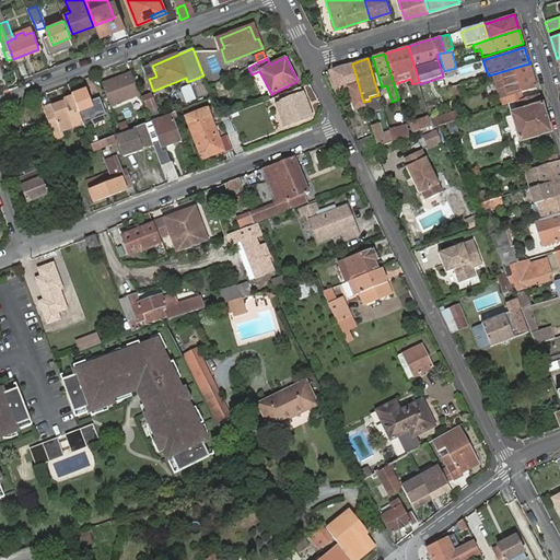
[(352,63),(327,71),(336,93),(347,90),(354,108),(364,105),(363,102),(352,63)]
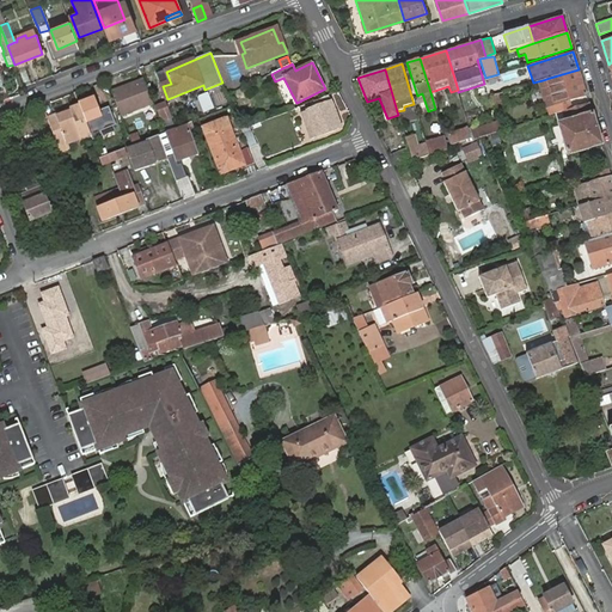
[(546,105),(549,115),(563,111),(571,109),(569,99),(586,95),(579,69),(550,78),(543,80),(544,83),(550,81),(557,103),(550,104),(546,105)]
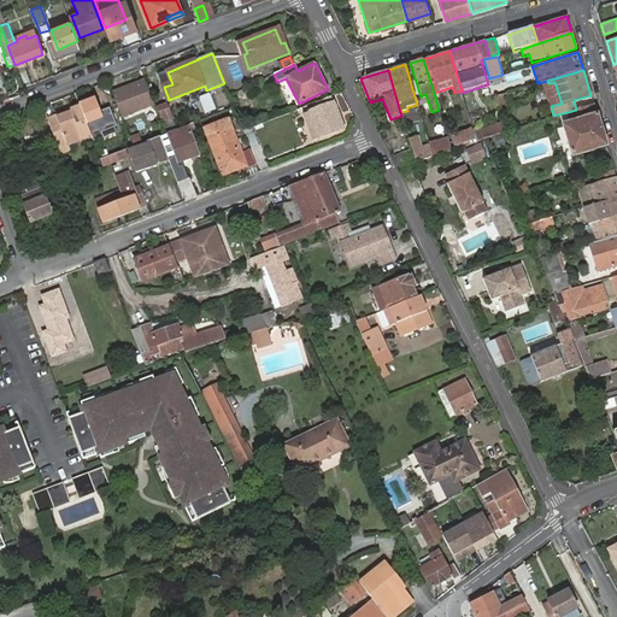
[(27,71),(18,75),(23,89),(33,84),(27,71)]
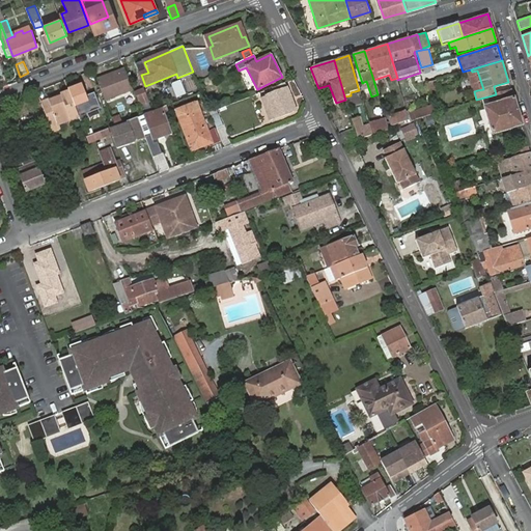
[(133,90),(126,70),(96,80),(102,93),(105,101),(133,90)]
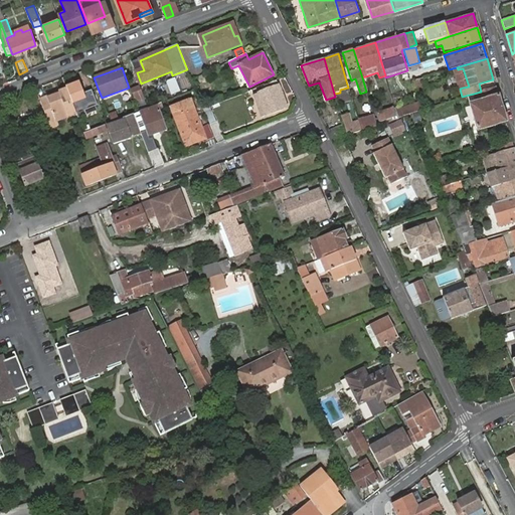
[(463,68),(458,69),(463,88),(469,87),(463,68)]
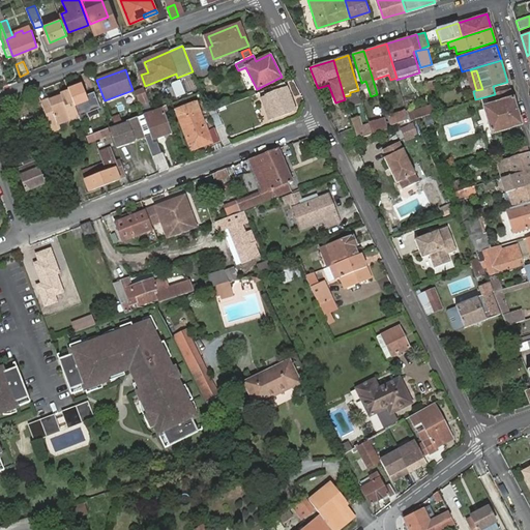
[(180,80),(170,83),(176,97),(185,93),(180,80)]
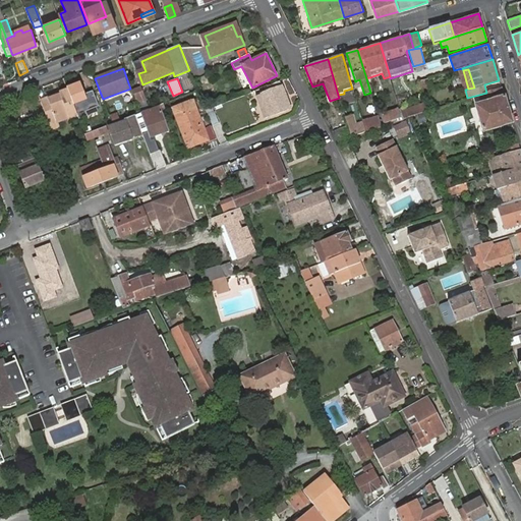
[(424,80),(418,82),(420,91),(426,90),(424,80)]
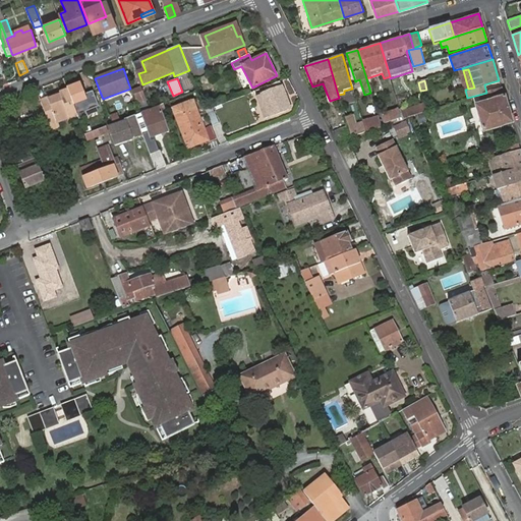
[(281,87),(280,81),(268,87),(269,92),(255,96),(265,119),(291,109),(283,85),(281,87)]
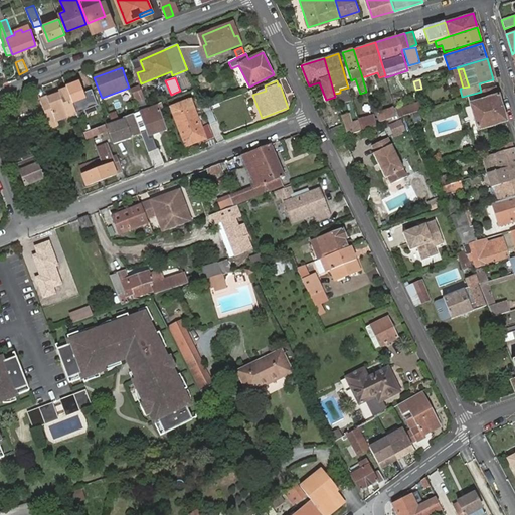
[(78,83),(66,88),(67,90),(73,105),(84,101),(78,83)]
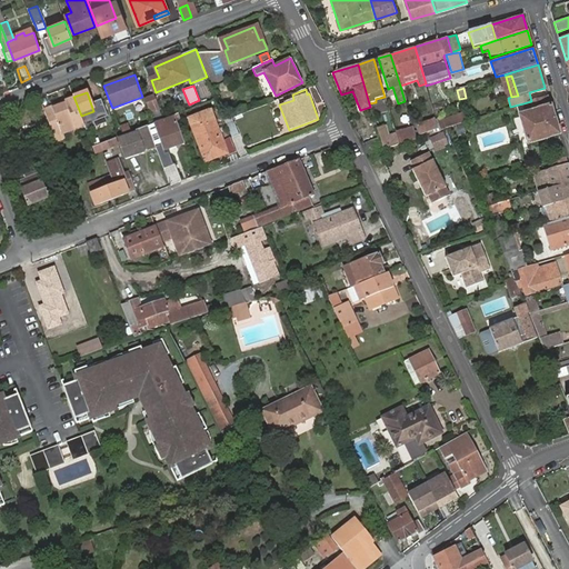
[(146,98),(150,111),(158,109),(153,95),(146,98)]
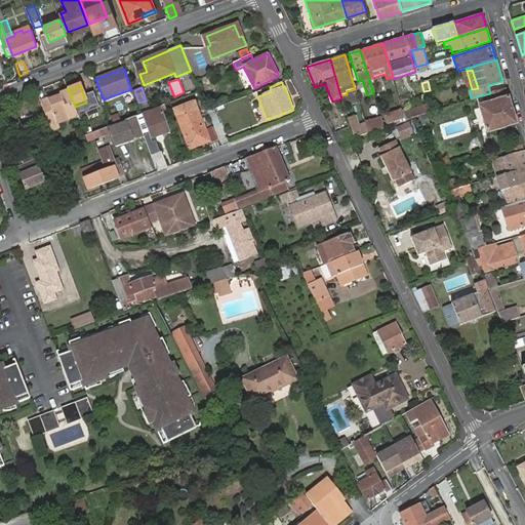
[(516,126),(505,88),(491,92),(493,102),(485,105),(479,107),(487,134),(516,126)]
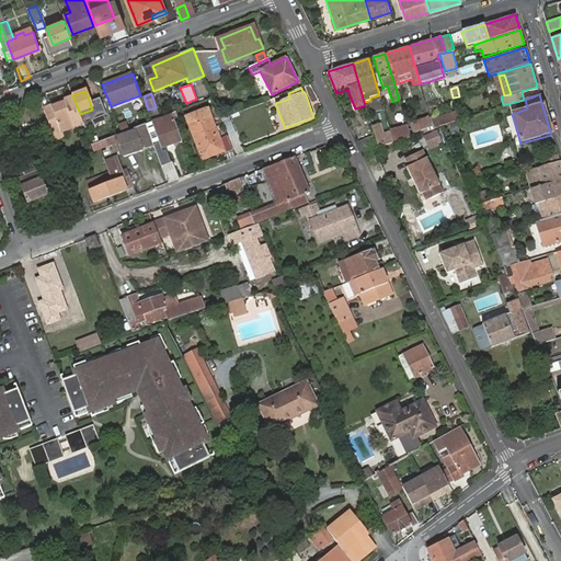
[(53,106),(44,110),(45,111),(53,130),(60,128),(61,132),(83,123),(80,114),(73,98),(65,101),(66,103),(67,105),(63,107),(61,104),(53,107),(53,106)]
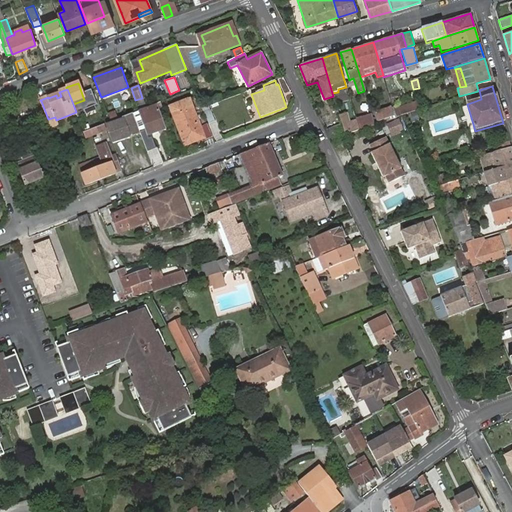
[(109,119),(101,97),(98,90),(91,92),(93,97),(92,97),(101,122),(109,119)]
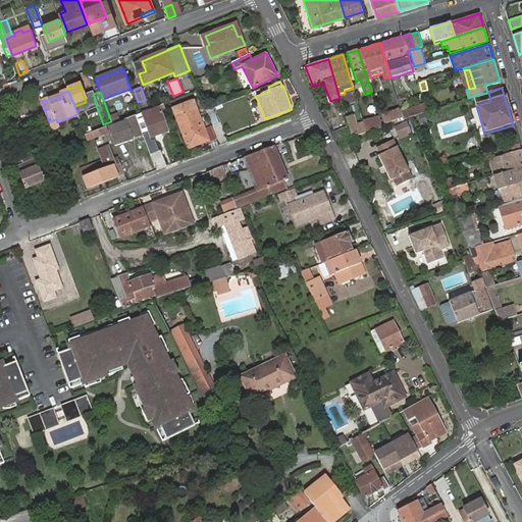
[(490,101),(488,92),(487,93),(480,95),(482,104),(490,101)]
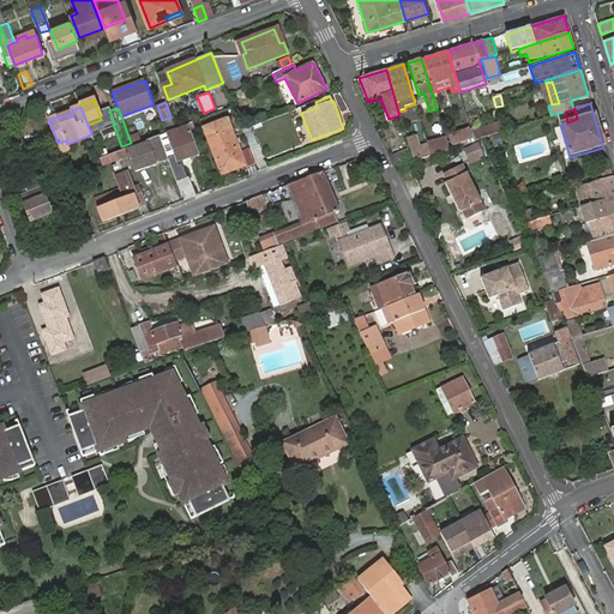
[(88,125),(91,134),(110,128),(107,118),(101,120),(88,125)]
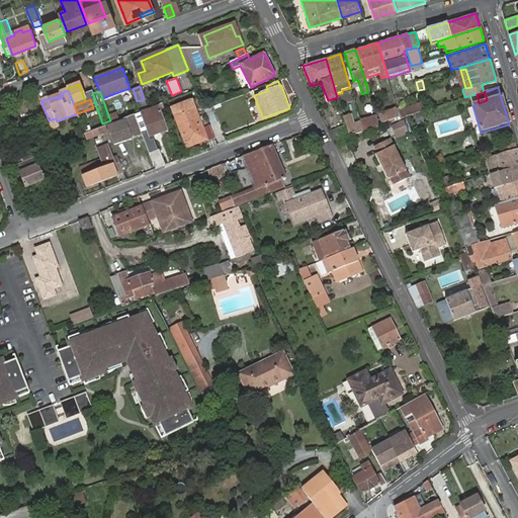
[(214,141),(209,126),(203,130),(192,100),(173,108),(186,144),(198,139),(199,143),(206,140),(208,144),(214,141)]
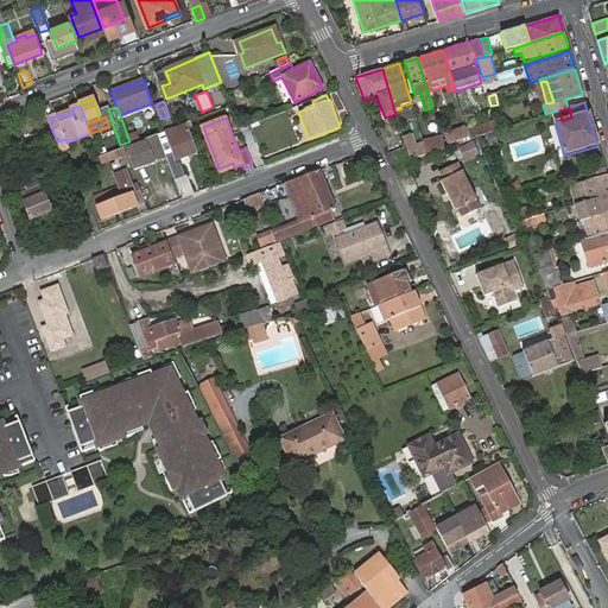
[(467,130),(470,139),(498,130),(495,120),(467,130)]
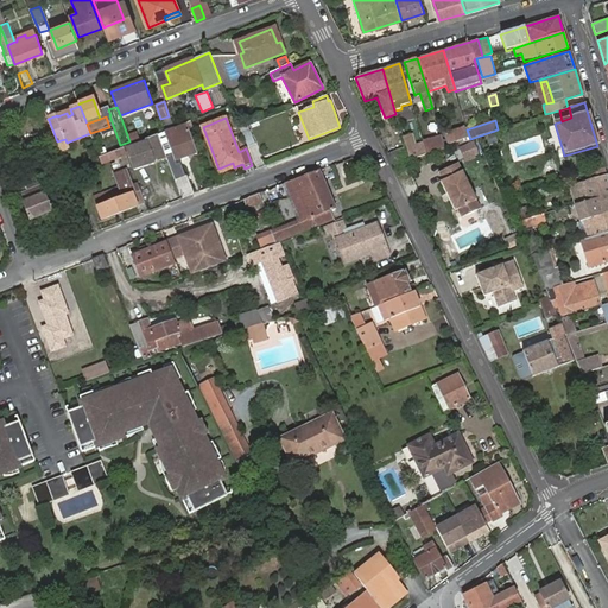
[(194,131),(190,121),(189,122),(184,124),(185,126),(158,137),(160,144),(168,141),(171,150),(176,162),(196,154),(188,132),(194,131)]
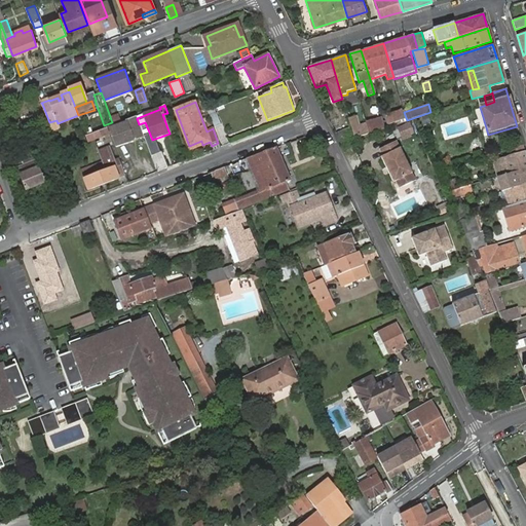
[(402,110),(384,115),(387,125),(405,119),(402,110)]
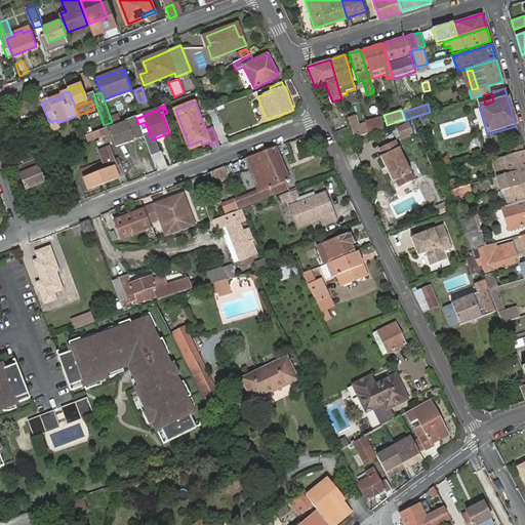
[(209,115),(214,127),(220,125),(216,113),(209,115)]
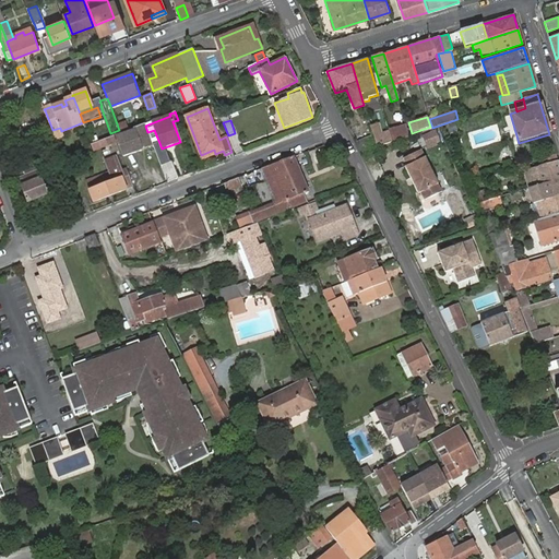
[(145,126),(144,125),(128,131),(128,133),(117,138),(123,157),(140,151),(135,140),(149,134),(147,132),(145,126)]
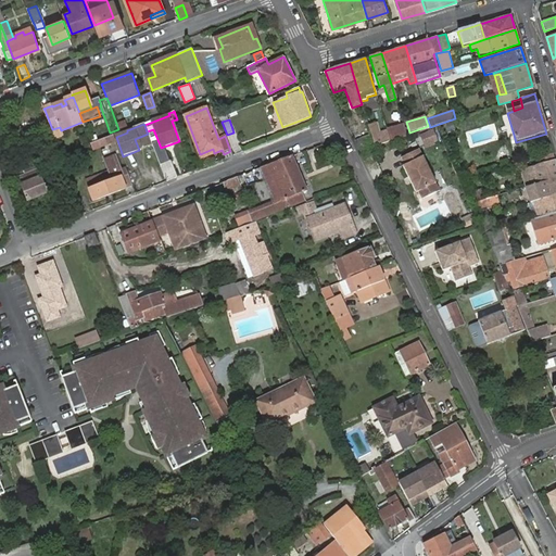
[(371,138),(375,146),(390,141),(387,130),(379,133),(377,124),(368,126),(371,138)]
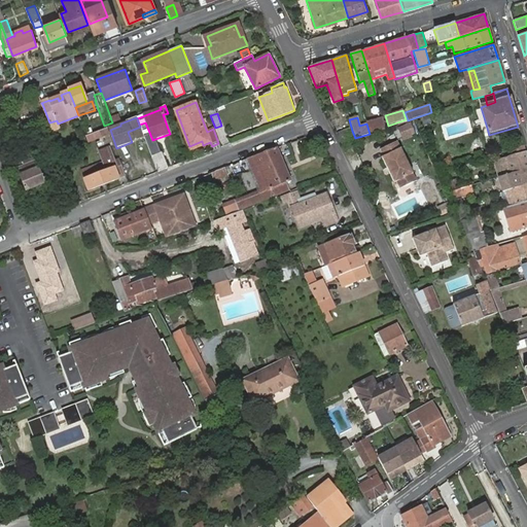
[(366,121),(366,124),(370,134),(385,130),(382,117),(366,121)]
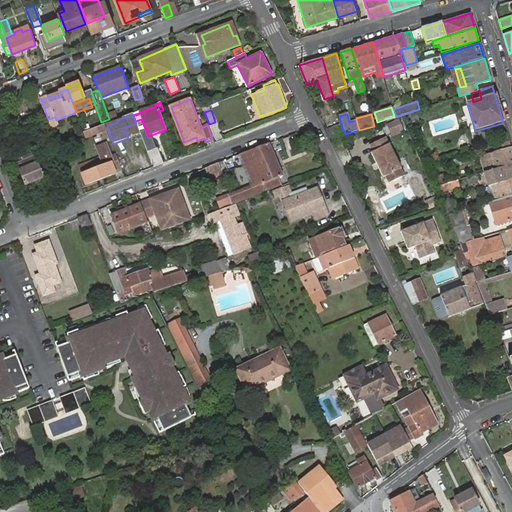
[(55,117),(48,119),(51,128),(58,125),(56,120),(55,117)]
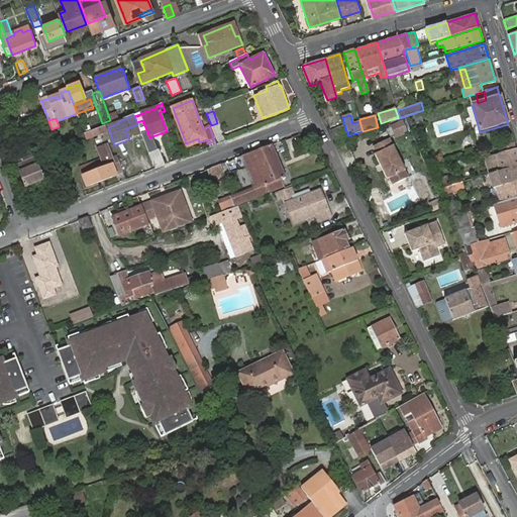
[(136,122),(137,124),(139,129),(145,127),(142,120),(136,122)]
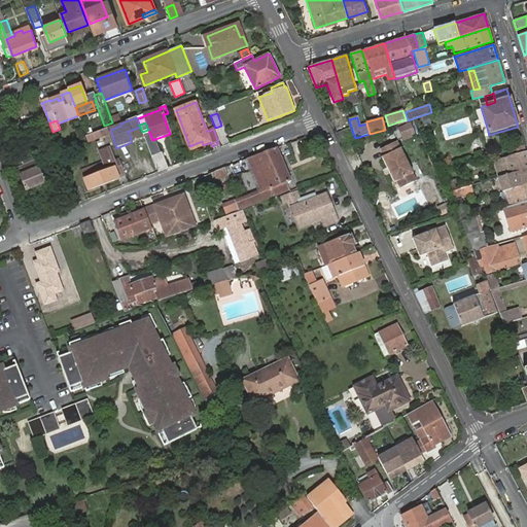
[(408,124),(398,128),(403,139),(413,135),(408,124)]
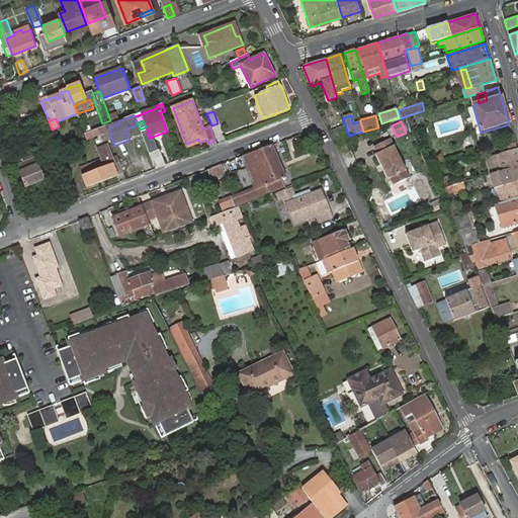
[(105,126),(85,135),(87,140),(87,141),(107,133),(105,126)]
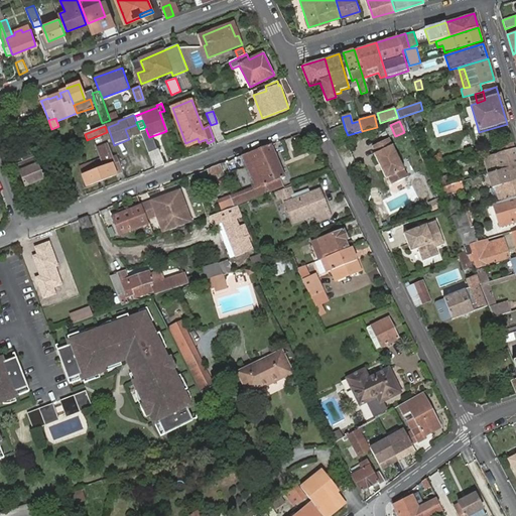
[(335,143),(343,139),(339,131),(337,127),(329,131),(335,143)]
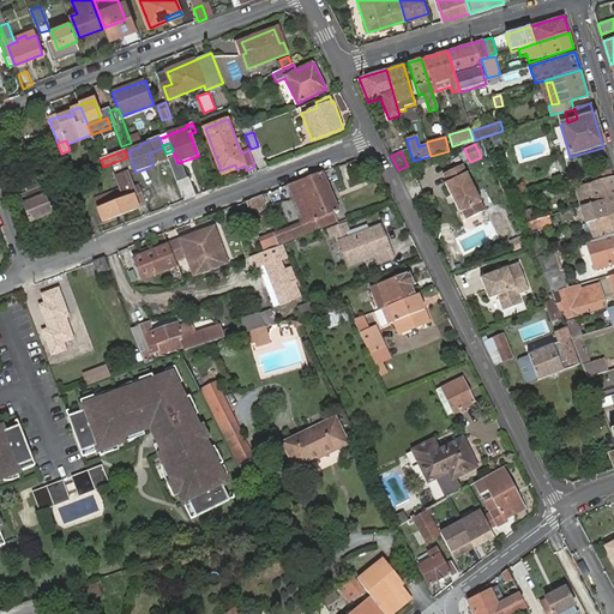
[(414,163),(414,161),(410,152),(403,156),(408,166),(409,164),(414,163)]
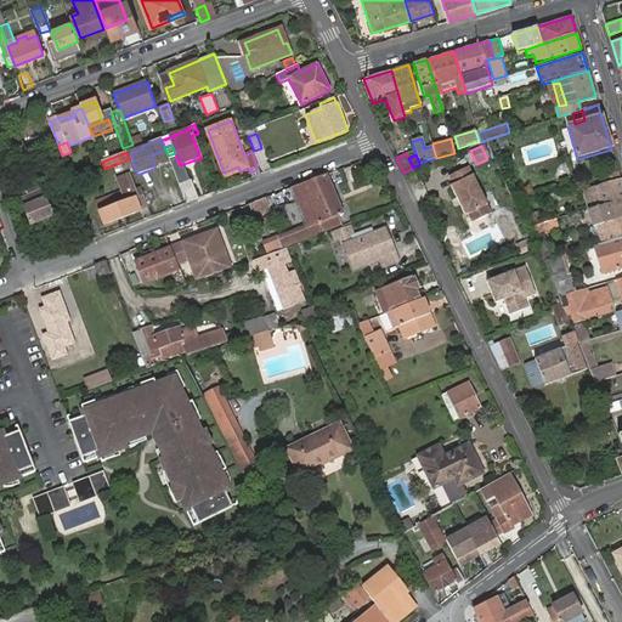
[(491,213),(468,165),(448,175),(453,184),(451,185),(465,215),(468,214),(471,222),(491,213)]
